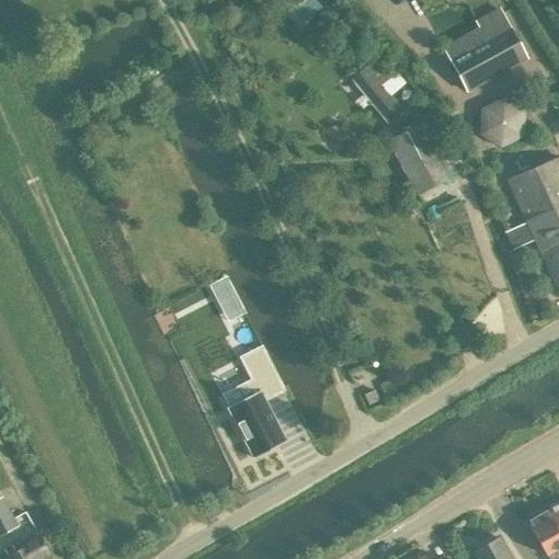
[(511,25),(451,58),(468,89),(527,57),(511,25)]
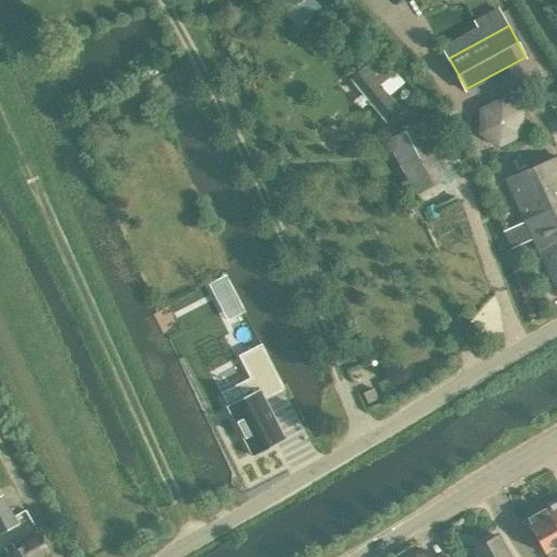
[(368,66),(352,79),(388,123),(404,110),(368,66)]
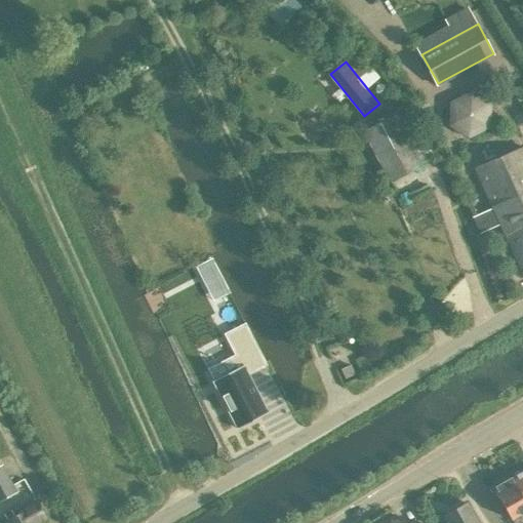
[(130,67),(119,72),(122,82),(134,77),(130,67)]
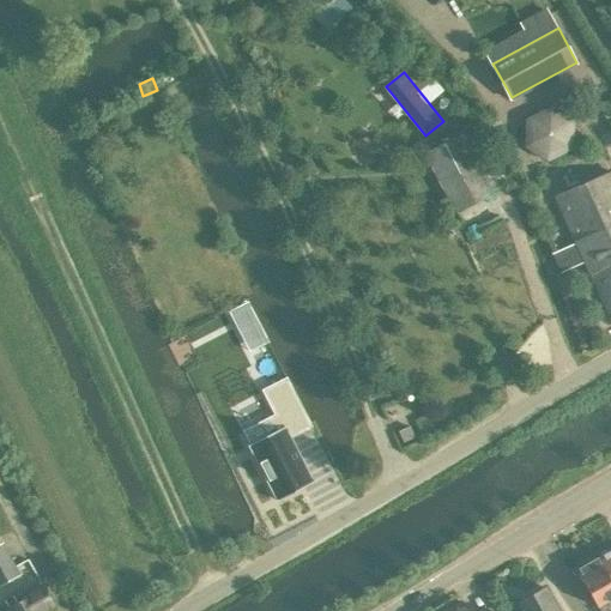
[(551,158),(574,146),(575,120),(552,106),(530,118),(528,144),(551,158)]
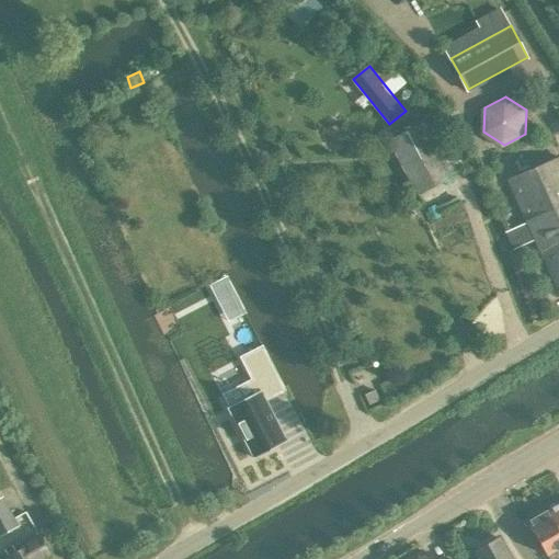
[(390,138),(418,193),(453,175),(425,121),(390,138)]
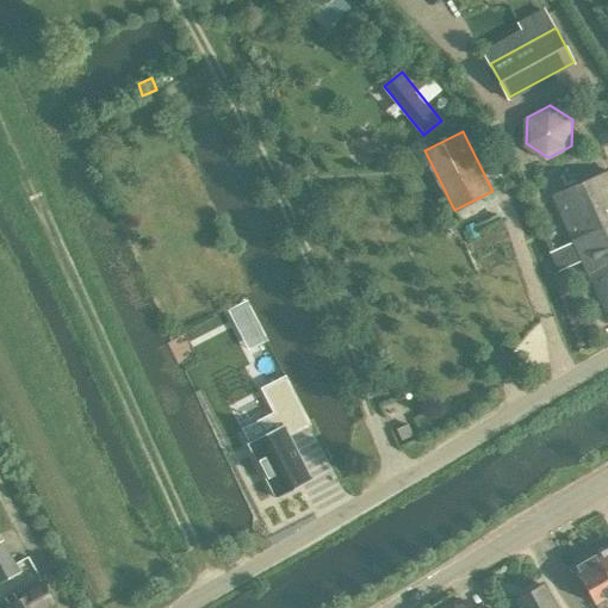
[(354,140),(361,155),(377,148),(371,132),(354,140)]
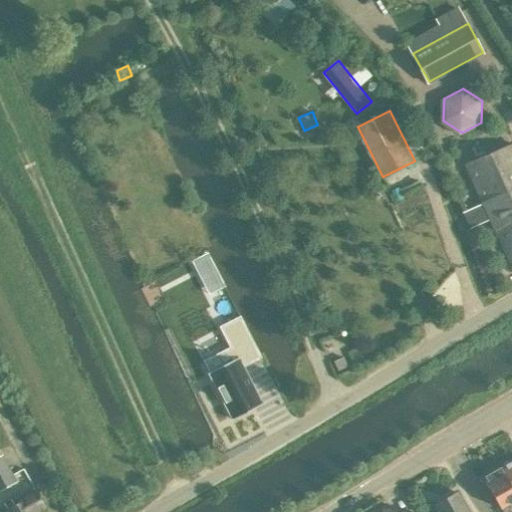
[(511,144),(466,163),(475,187),(455,196),(470,226),(491,217),(510,258),(511,257),(511,144)]
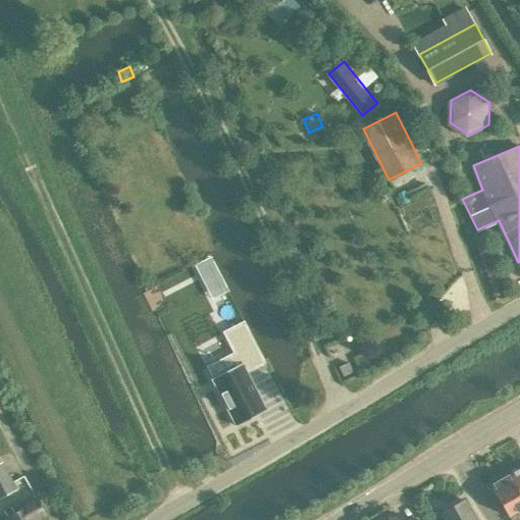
[(212,257),(197,264),(203,275),(214,297),(228,290),(218,269),(218,268),(212,257)]
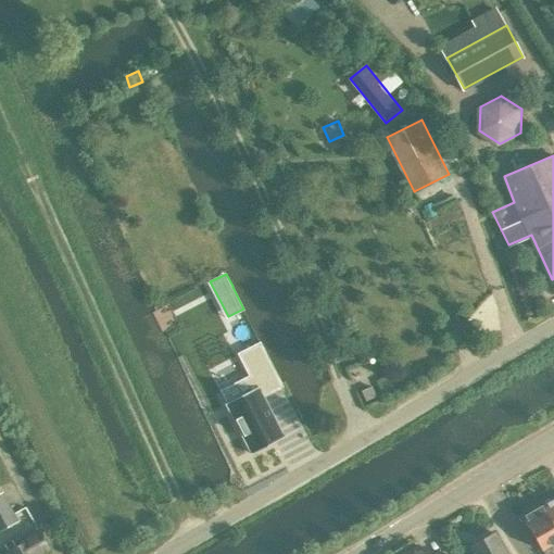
[(228,402),(227,402),(253,452),(285,436),(264,395),(284,386),(281,382),(261,342),(237,354),(248,375),(254,388),(228,402)]
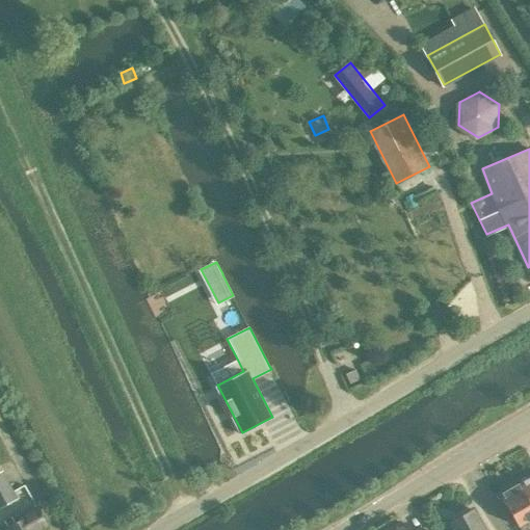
[(359,367),(346,372),(351,383),(364,378),(359,367)]
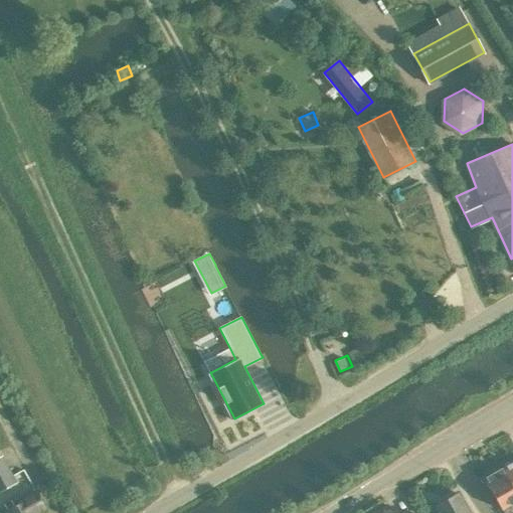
[(0,490),(17,481),(8,466),(3,455),(0,456),(0,490)]
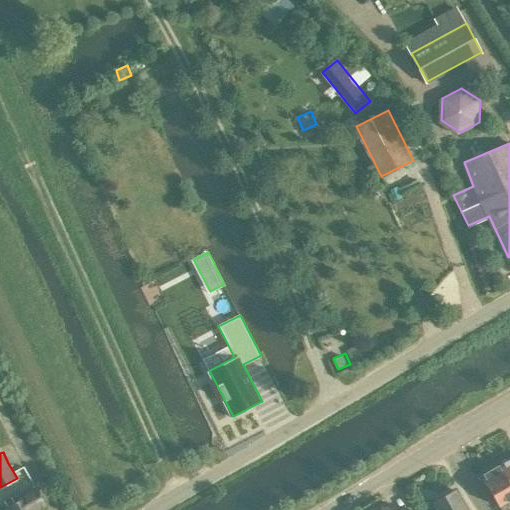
[(509,458),(500,464),(509,481),(509,458)]
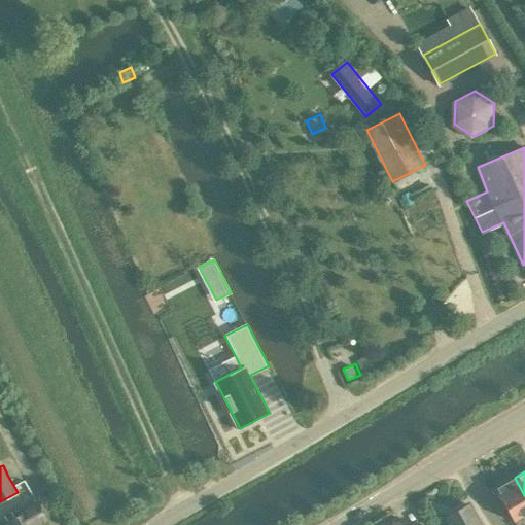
[(524,495),(515,478),(495,489),(514,520),(524,513),(524,495)]
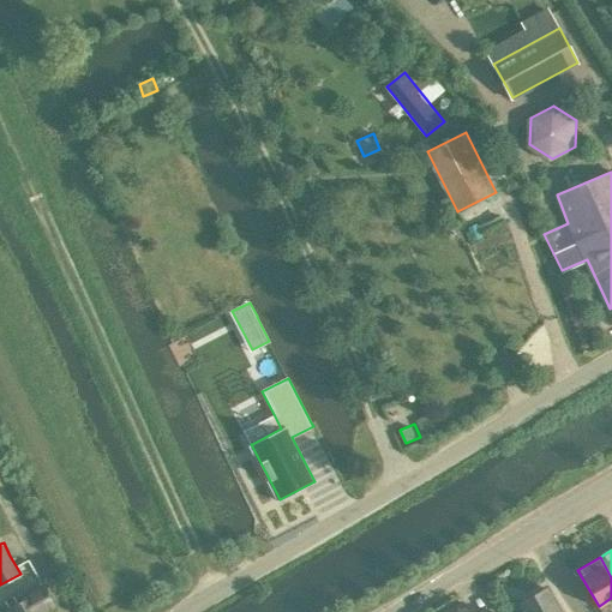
[(29,597),(7,609),(9,611),(41,611),(42,611),(54,605),(43,585),(28,594),(29,597)]
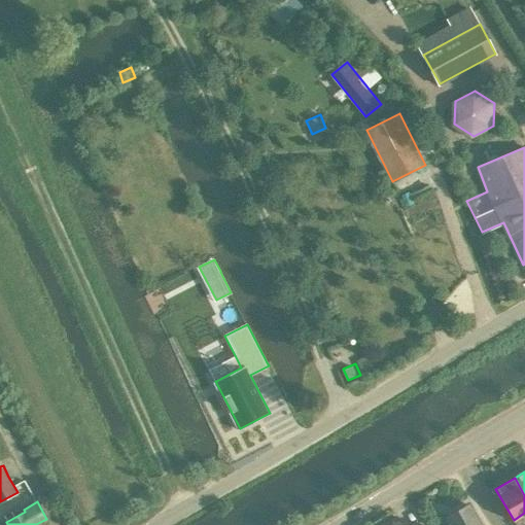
[(482,524),(470,503),(446,518),(450,524),(482,524)]
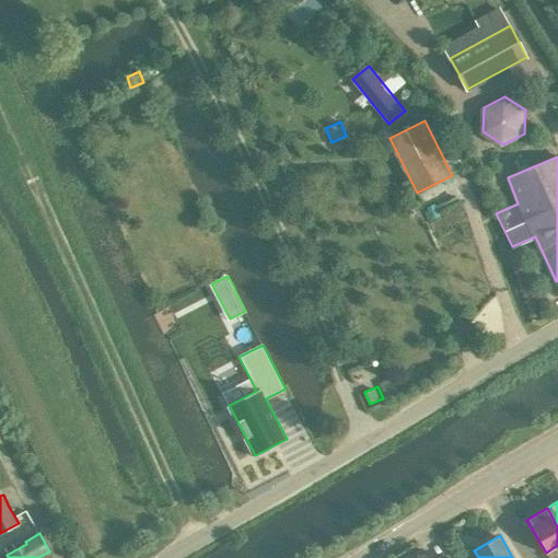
[(427,557),(420,548),(403,557),(427,557)]
